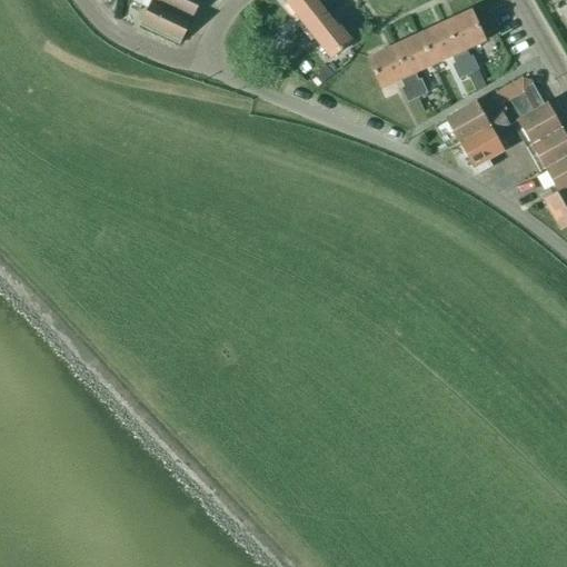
[(192,17),(158,0),(137,0),(149,6),(141,22),(180,41),(192,17)]
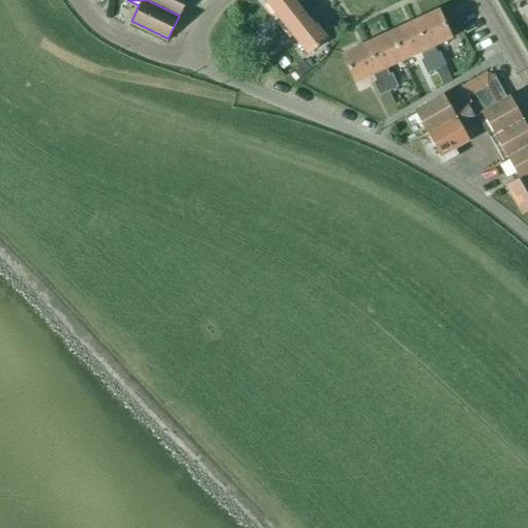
[(147,0),(179,16),(186,0),(147,0)]
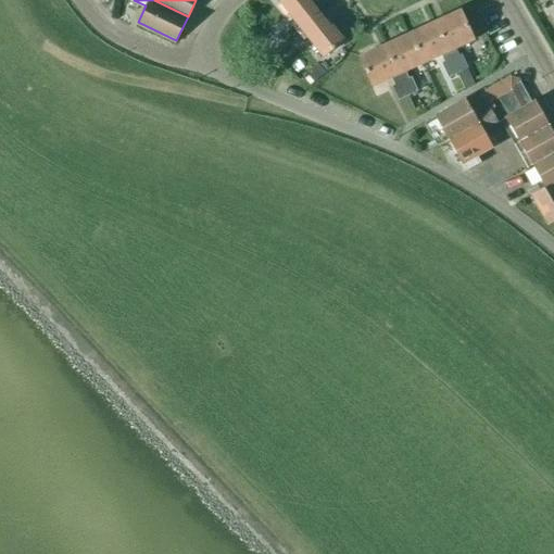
[(292,23),(299,30),(320,12),(311,0),(280,0),(296,20),(292,23)]
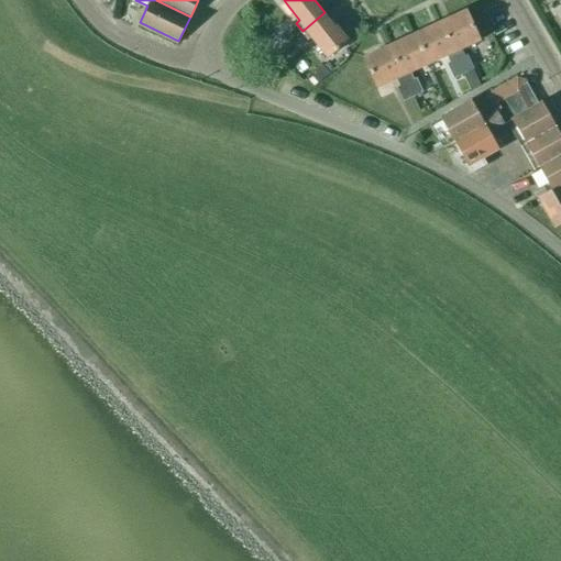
[(466,8),(441,20),(464,72),(474,67),(469,53),(465,54),(462,47),(481,39),(466,8)]
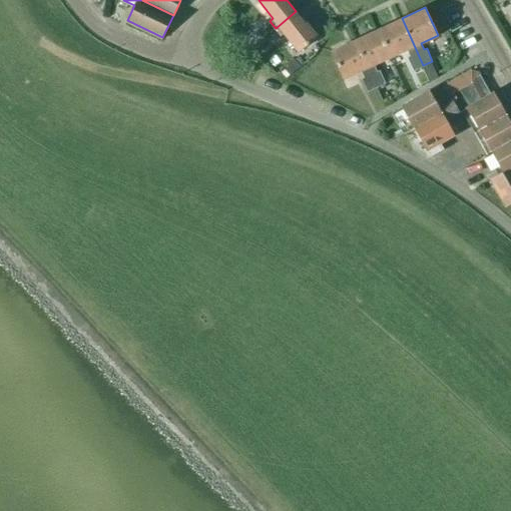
[(306,24),(296,11),(276,28),(281,35),(284,32),(299,50),(318,35),(308,22),(306,24)]
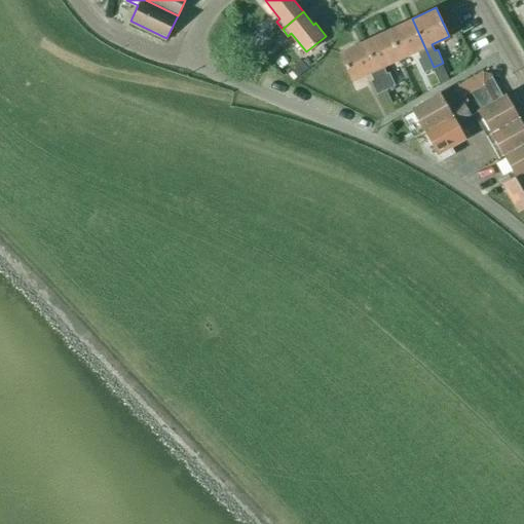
[(434,67),(412,19),(388,30),(401,58),(418,50),(421,57),(418,58),(424,71),(434,67)]
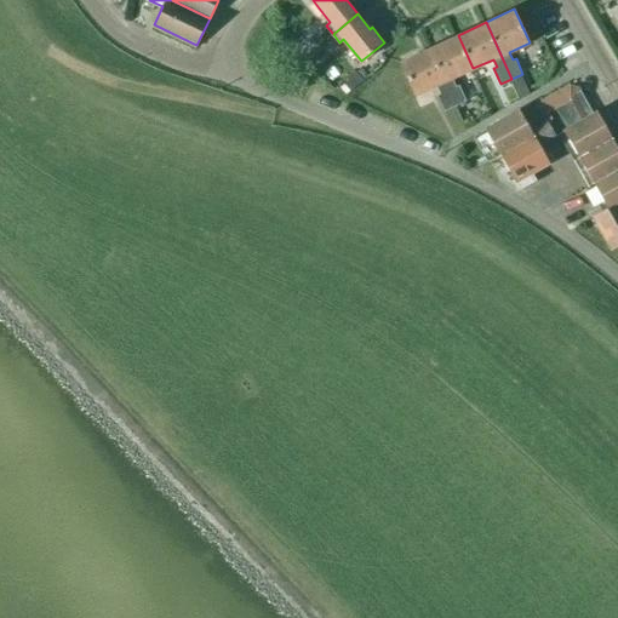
[(453,78),(473,68),(458,35),(430,47),(457,104),(467,99),(459,84),(457,85),(453,78)]
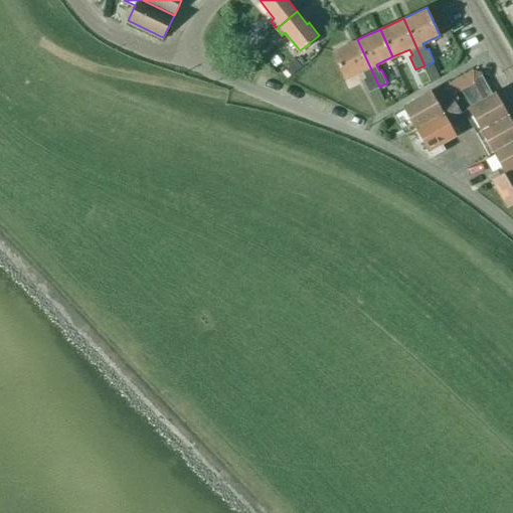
[(370,91),(379,87),(357,39),(333,50),(339,62),(346,78),(363,70),(366,76),(364,77),(370,91)]
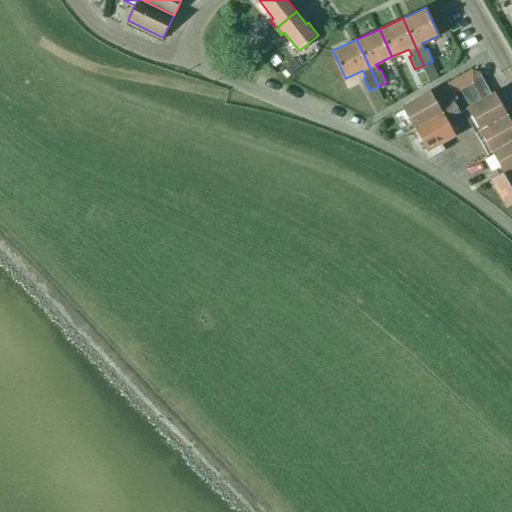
[(299,61),(298,60),(297,58),(280,72),(285,78),(287,77),(302,64),(299,61)]
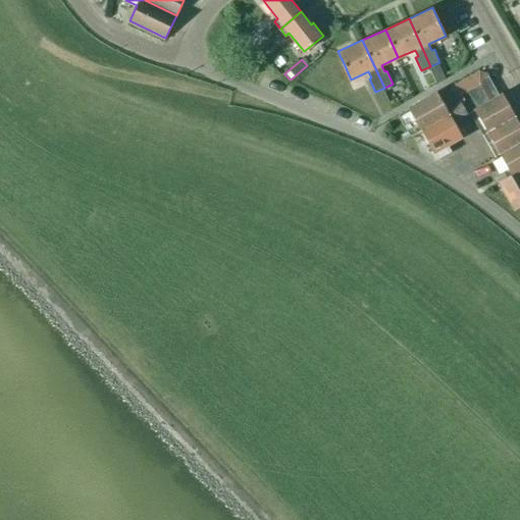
[(456,104),(452,106),(448,101),(444,103),(450,113),(454,121),(468,113),(461,101),(465,99),(462,94),(468,90),(477,107),(501,95),(487,72),(480,70),(452,87),(450,94),(456,104)]
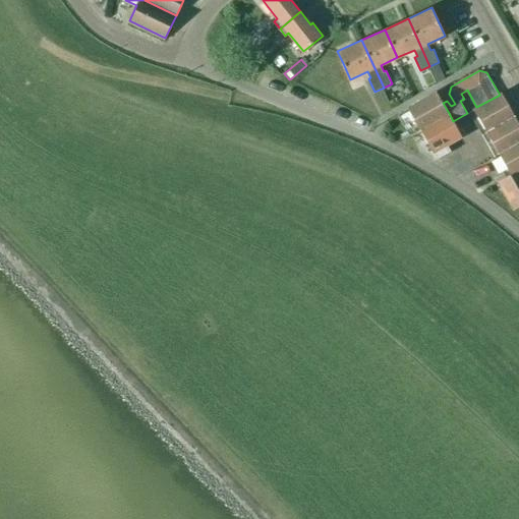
[(437,92),(422,99),(409,107),(421,129),(449,113),(443,103),(437,92)]
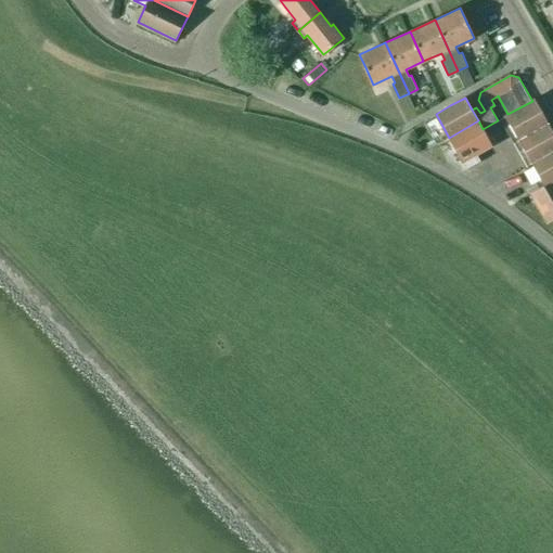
[(532,101),(508,114),(505,116),(518,139),(548,123),(535,99),(532,101)]
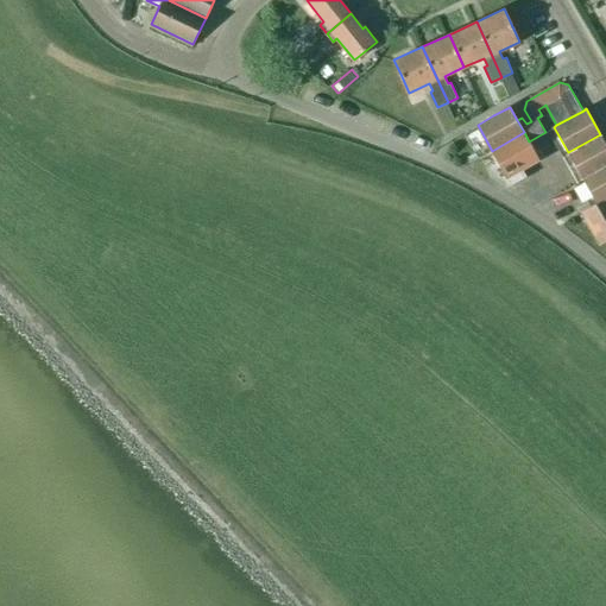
[(529,141),(524,132),(492,151),(506,177),(538,158),(529,141)]
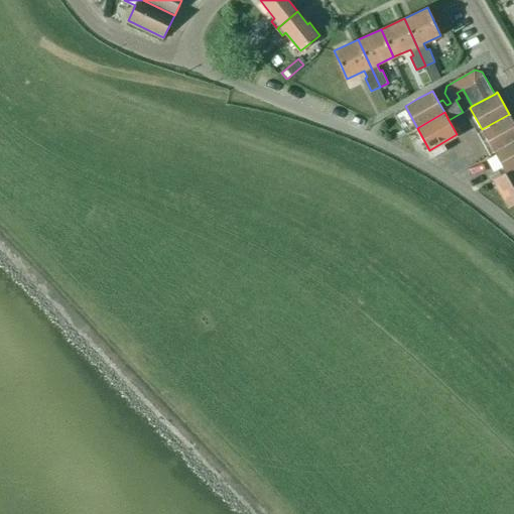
[(513,121),(509,114),(482,129),(494,151),(513,139),(513,121)]
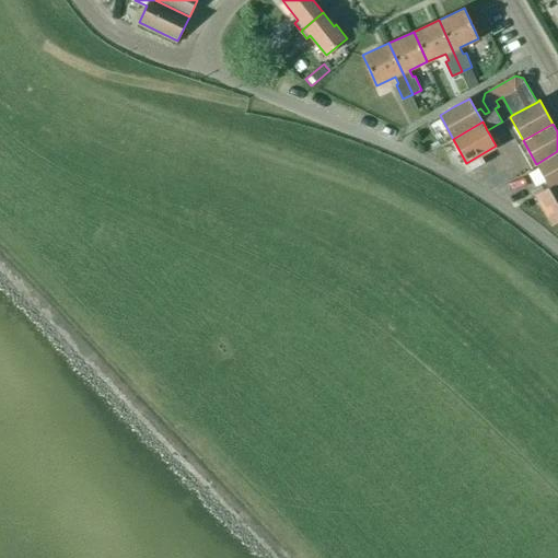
[(557,151),(536,164),(549,187),(557,182),(557,151)]
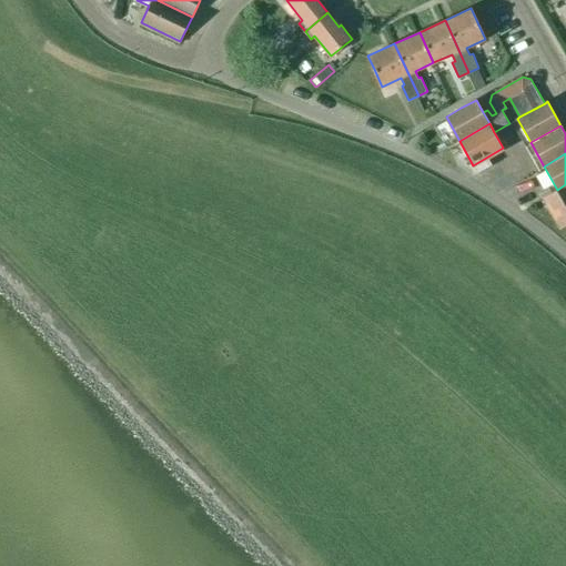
[(565,184),(557,190),(544,196),(561,228),(565,224),(565,184)]
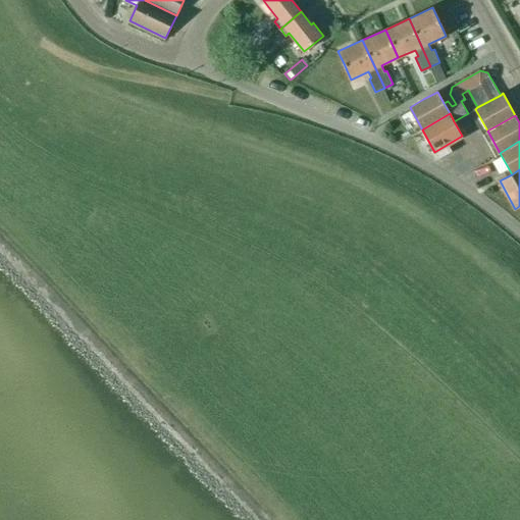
All buildings are outlined.
